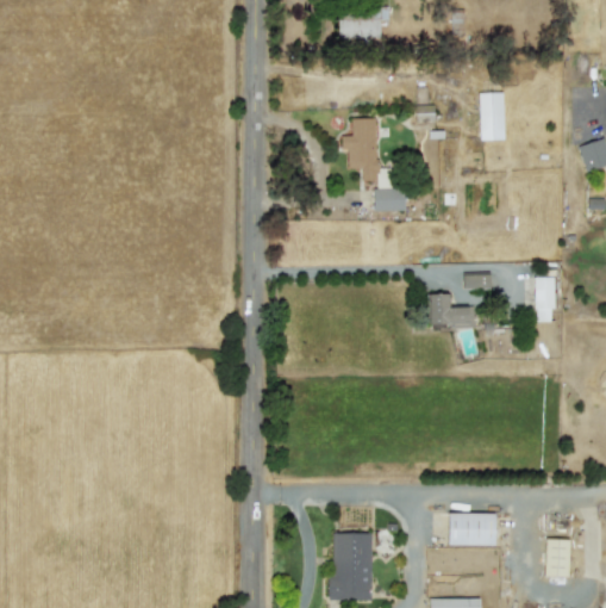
[(341,37),(381,39),(381,25),(389,25),(391,10),(342,7),(341,37)]
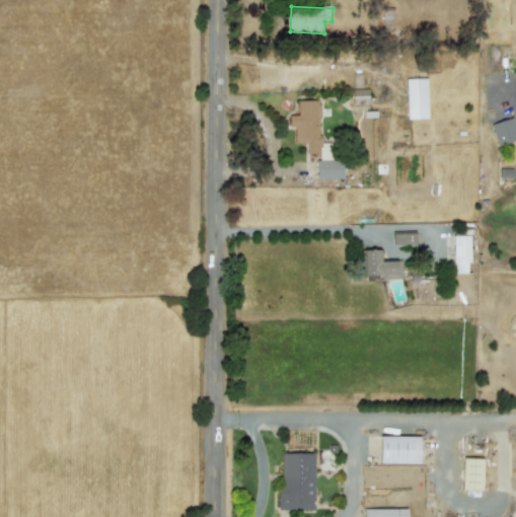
[(410,120),(430,120),(429,79),(409,80),(410,120)]
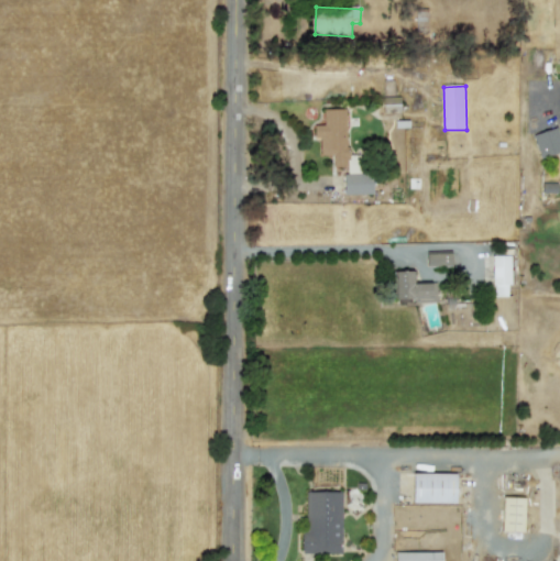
[(349,110),(326,110),(326,125),(316,125),(316,139),(322,139),(322,156),(336,156),(336,167),(348,167),(348,195),(375,195),(375,175),(363,175),(363,156),(349,156),(349,110)]
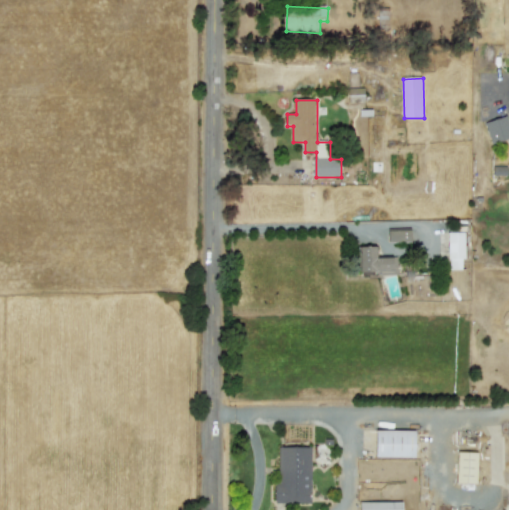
[(487,122),(491,143),(508,139),(508,118),(487,122)]
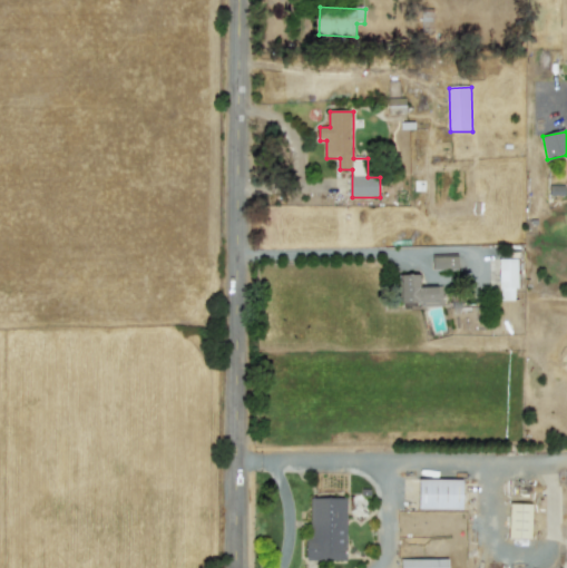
[(434,271),(460,271),(459,256),(433,257),(434,271)]
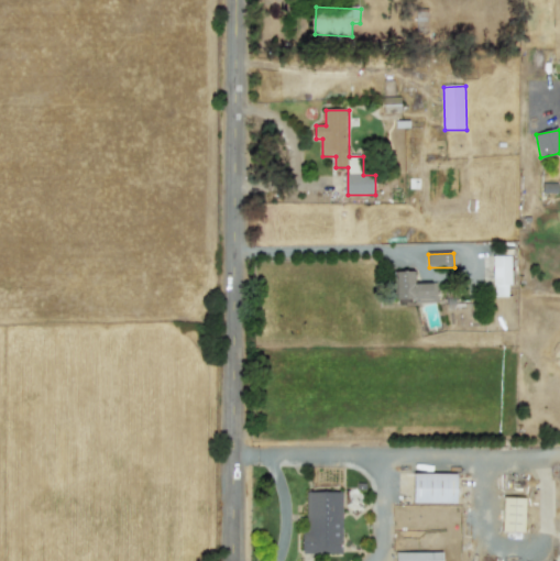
[(512,256),(494,256),(495,298),(513,297),(512,256)]
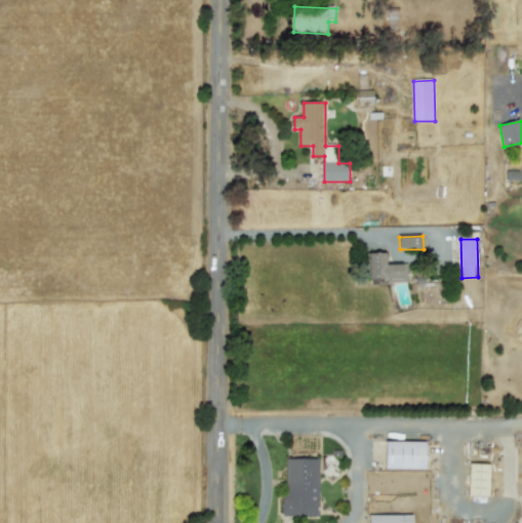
[(409,282),(409,265),(388,265),(387,253),(369,253),(369,279),(393,279),(393,283),(409,282)]
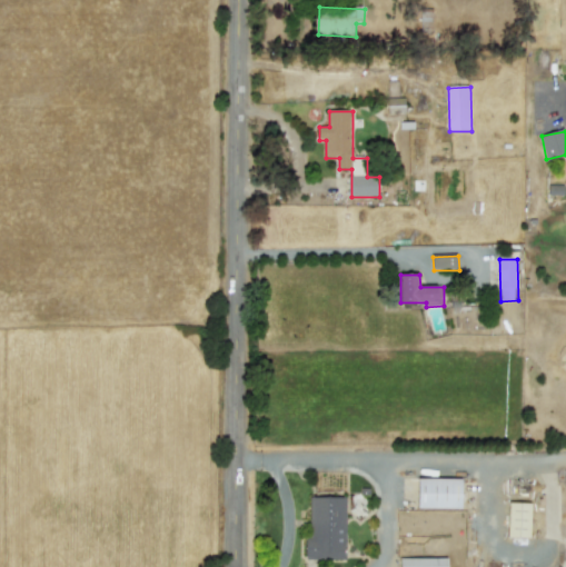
[(463,479),(419,479),(419,509),(463,509),(463,479)]
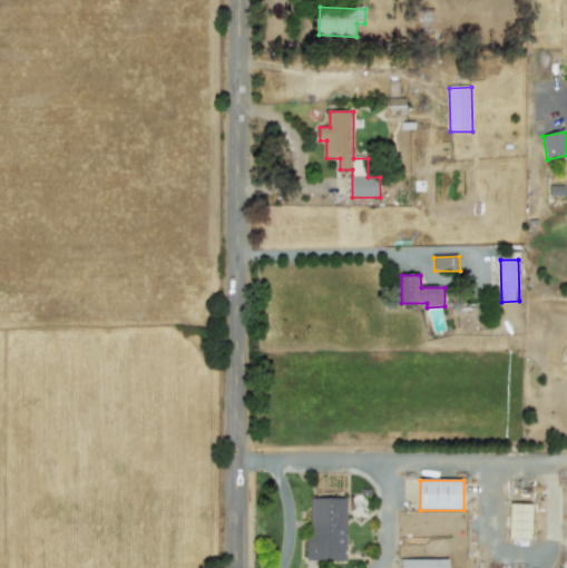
[(348,498),(312,499),(313,538),(308,539),(309,561),(349,561),(348,498)]
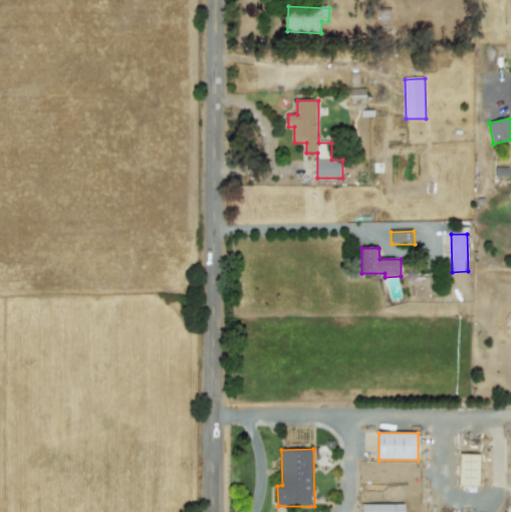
[(480,487),(481,455),(460,455),(459,486),(480,487)]
